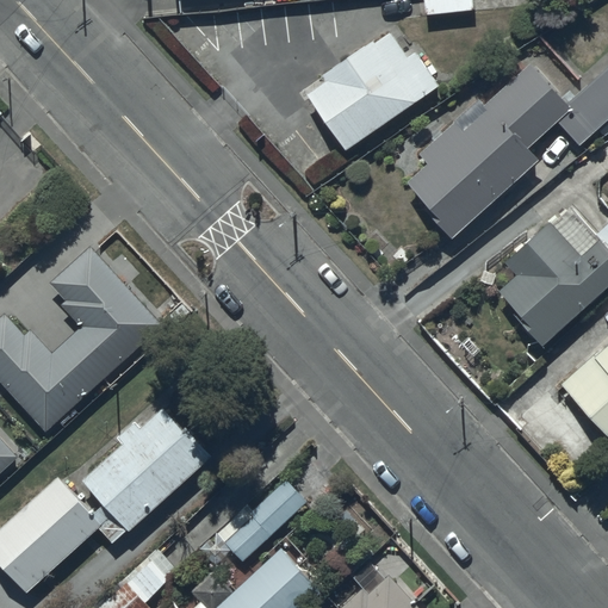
[(343,150),(435,87),(410,50),(401,57),(383,31),(299,87),(343,150)]
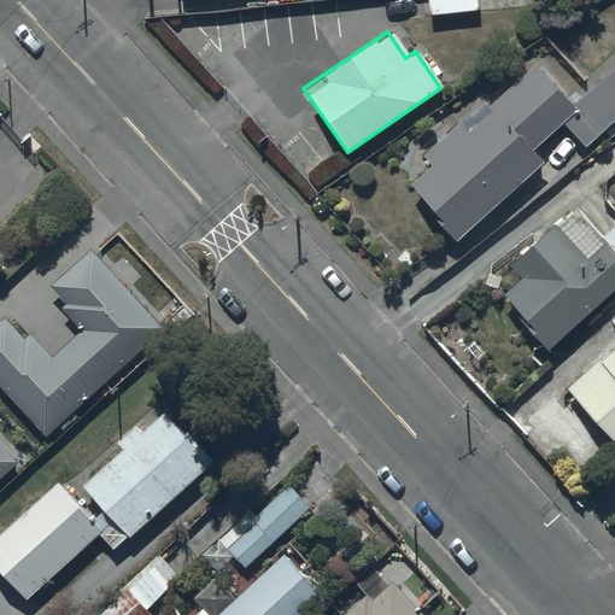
[(573,116),(529,70),(457,136),(449,128),(417,158),(425,167),(404,187),(456,242),(539,164),(531,156),(573,116)]
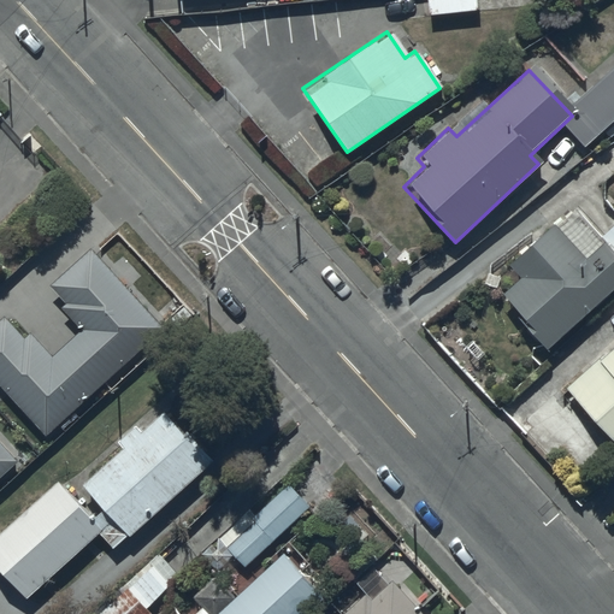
[(550,347),(613,287),(613,225),(601,238),(572,208),(511,266),(523,279),(503,297),(550,347)]
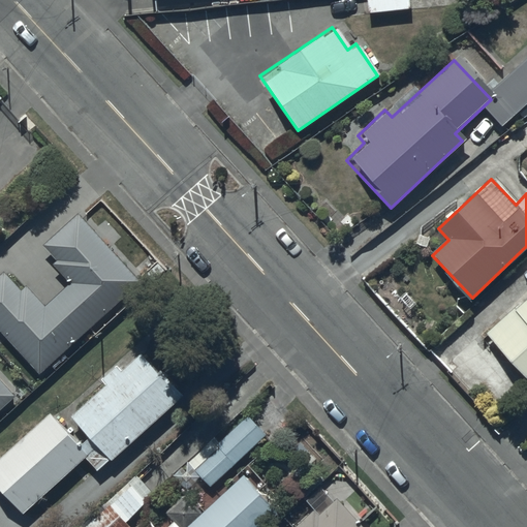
[(22,289),(4,270),(0,273),(0,329),(40,372),(140,280),(78,214),(43,245),(57,259),(53,264),(70,282),(47,305),(27,284),(22,289)]
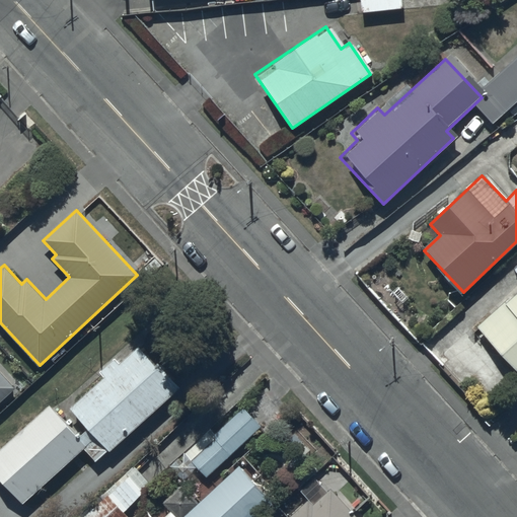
[(516,289),(476,326),(516,371),(516,289)]
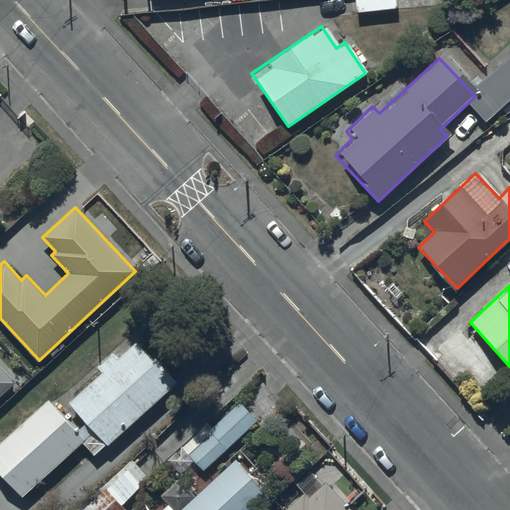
[(98,365),(103,371),(68,402),(86,423),(78,430),(51,399),(0,442),(0,492),(2,495),(12,487),(22,498),(84,443),(95,456),(180,382),(157,356),(153,360),(137,342),(118,358),(113,352),(98,365)]
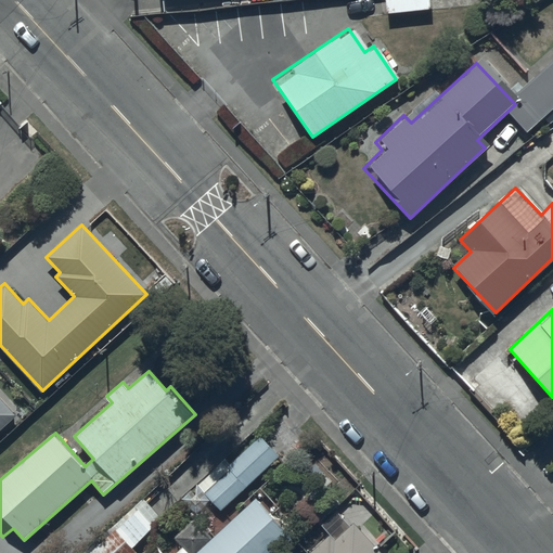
[(0,427),(16,414),(0,396),(0,427)]
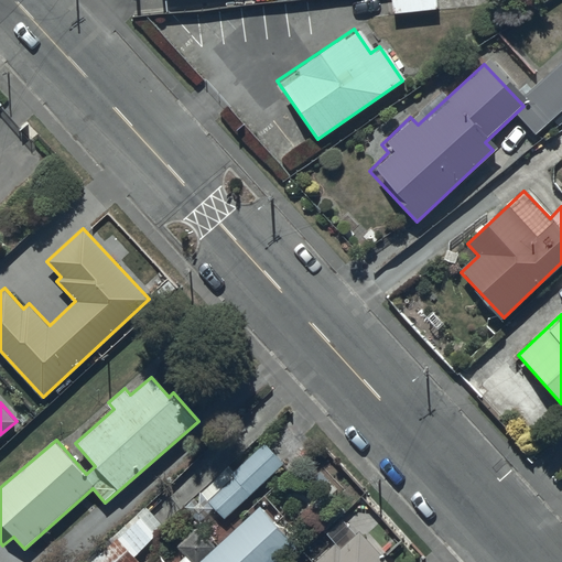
[(284,462),(263,442),(230,475),(224,468),(184,508),(201,523),(214,509),(227,521),(284,462)]
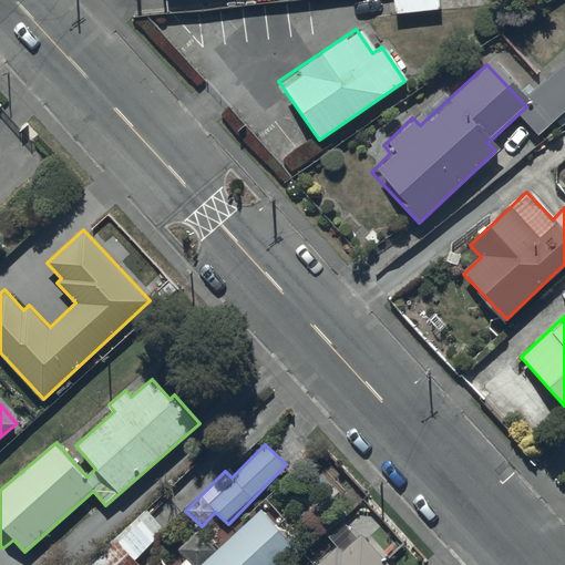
[(280,564),(299,547),(260,509),(204,564),(196,564),(187,556),(178,564),(280,564)]
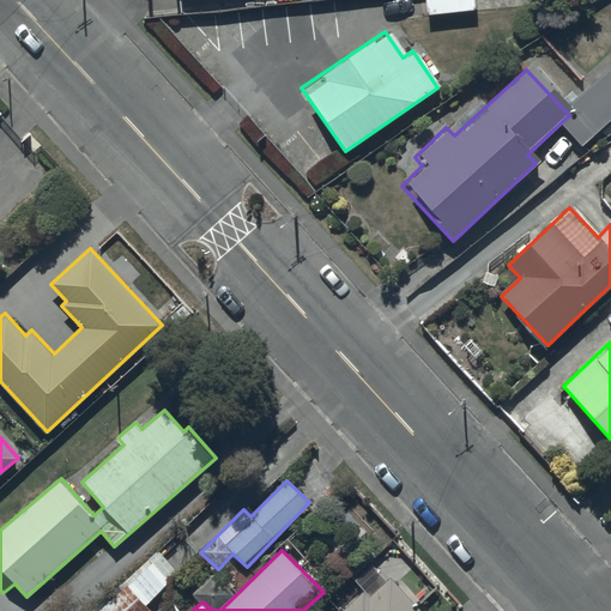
[(151,561),(112,597),(123,610),(137,610),(170,580),(151,561)]
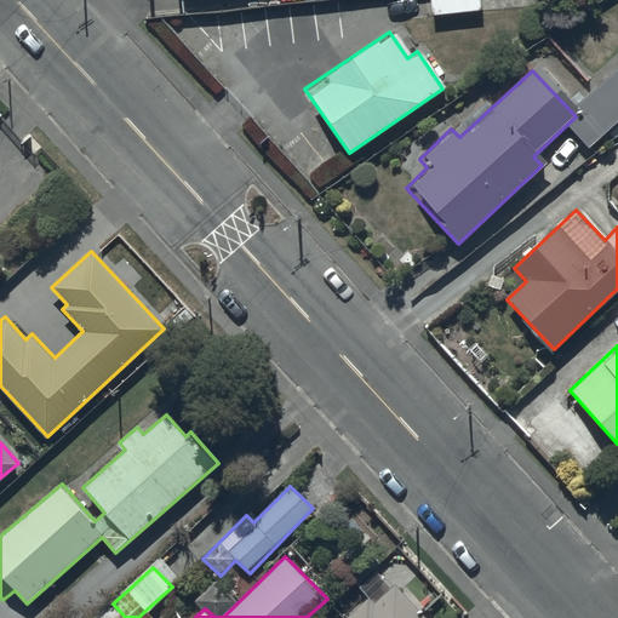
[(427,617),(396,582),(375,600),(371,595),(343,617),(427,617)]
